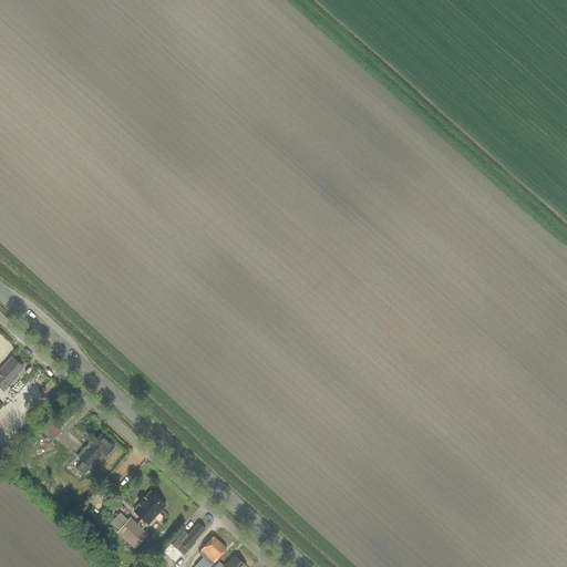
[(23,368),(12,358),(0,371),(0,388),(3,392),(19,375),(18,374),(23,368)]
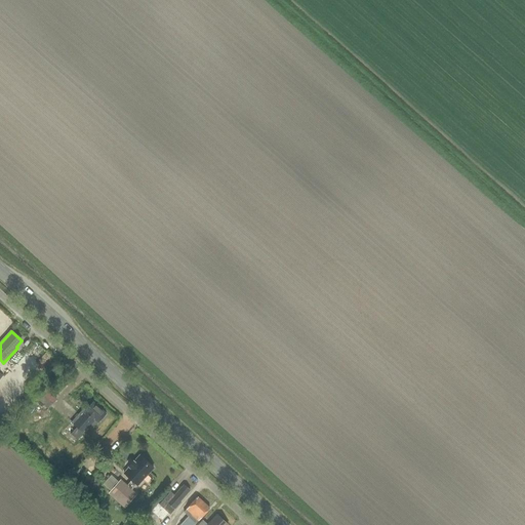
[(57,399),(45,389),(37,398),(48,409),(57,399)]
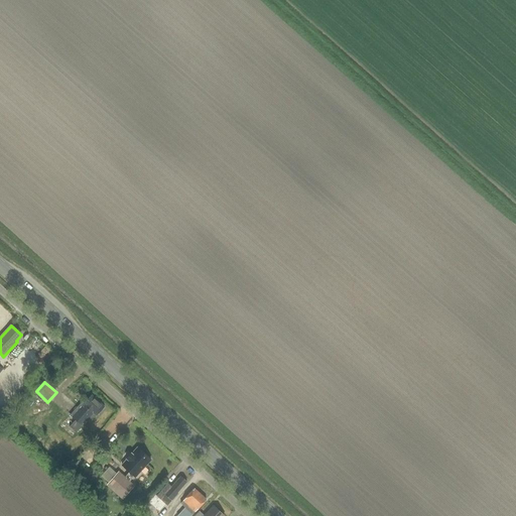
[(84,402),(72,415),(78,421),(72,427),(78,433),(84,427),(86,429),(106,407),(94,395),(86,404),(84,402)]
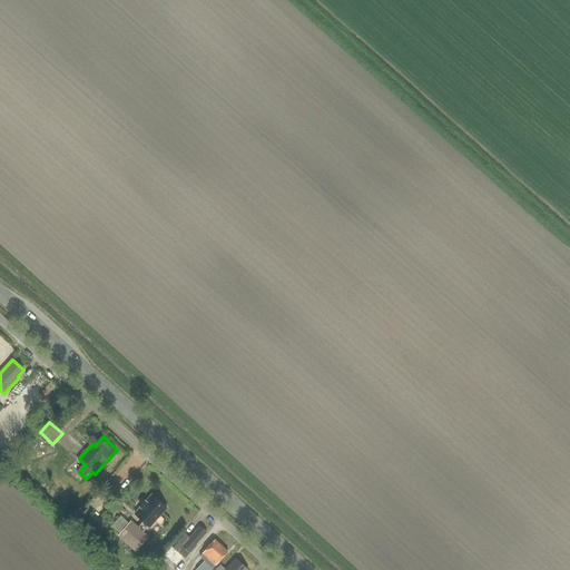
[(168,509),(154,495),(147,502),(147,501),(141,507),(143,508),(136,514),(145,522),(140,527),(134,521),(121,534),(138,549),(150,536),(145,531),(149,527),(151,528),(168,509)]
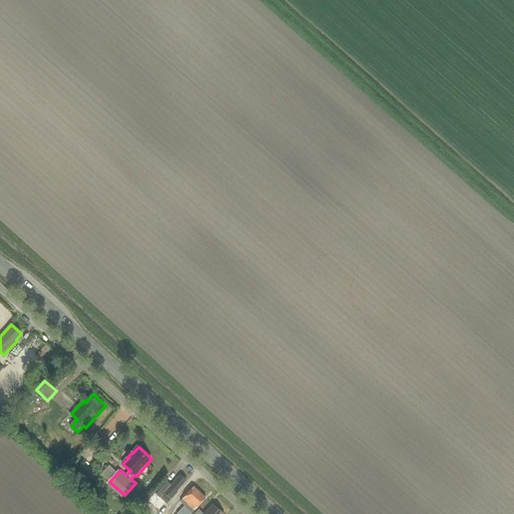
[(179,491),(188,481),(182,476),(172,486),(169,482),(147,506),(151,509),(154,506),(162,498),(168,504),(179,492),(179,491)]
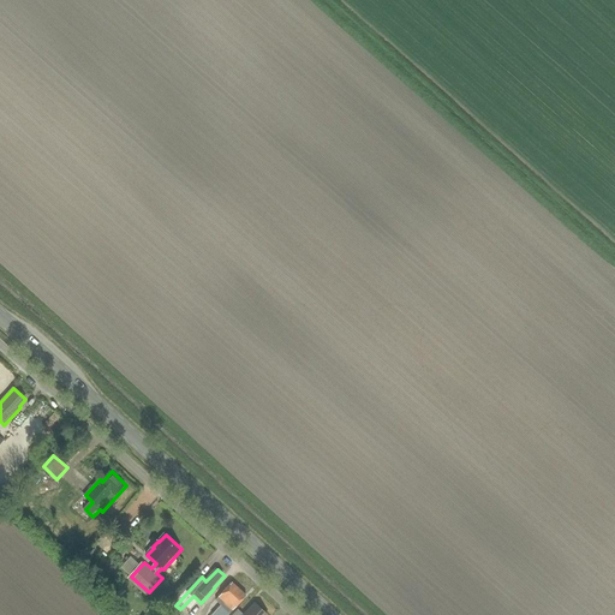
[(230,613),(245,595),(232,583),(216,601),(230,613)]
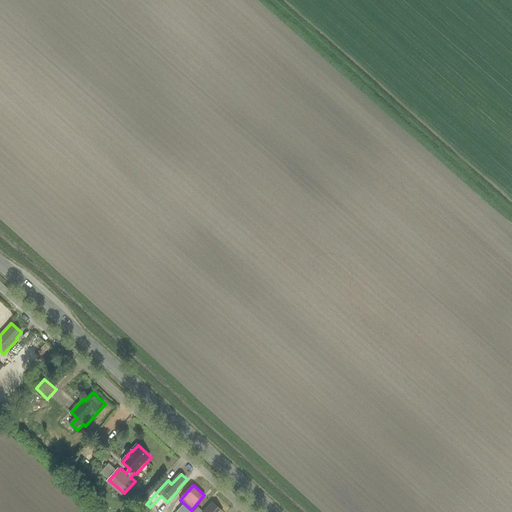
[(202,511),(197,507),(193,511),(222,511),(212,502),(203,511),(202,511)]
